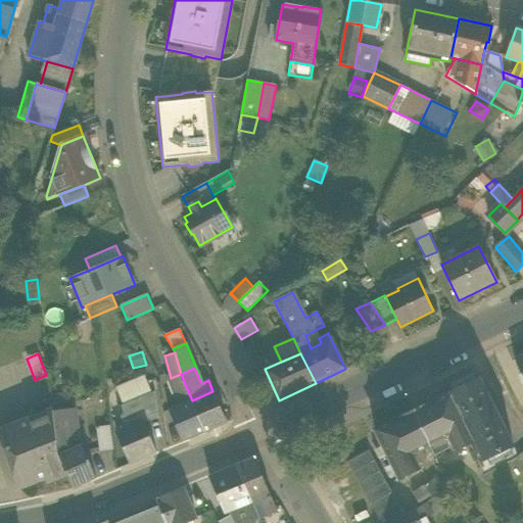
[(177,394),(177,395),(188,391),(181,374),(171,378),(170,378),(177,394)]
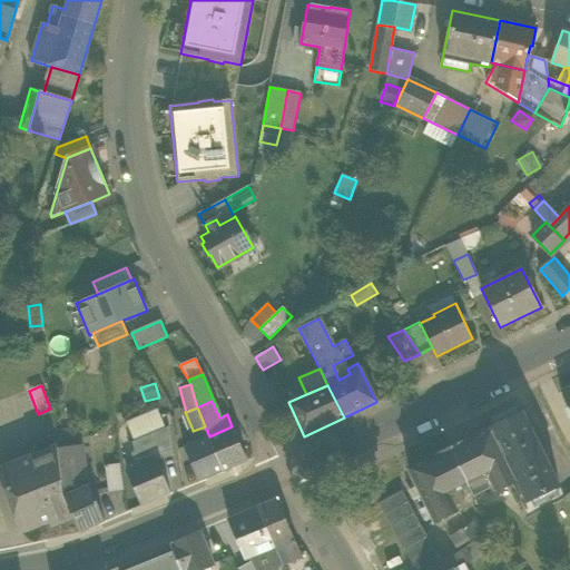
[(126,422),(135,441),(146,436),(166,428),(158,409),(126,422)]
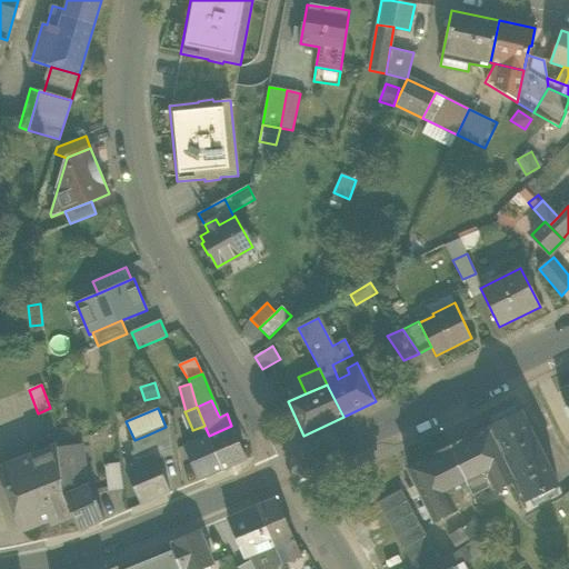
[(449,448),(468,485),(483,477),(488,475),(496,490),(516,480),(526,501),(558,486),(521,412),(449,448)]
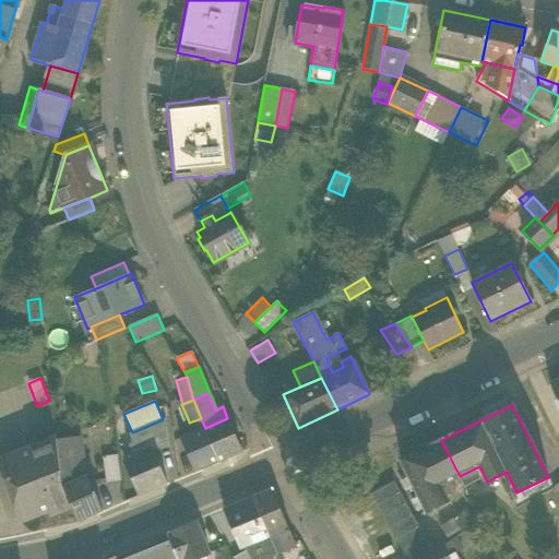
[(153,450),(153,451),(169,445),(166,418),(163,419),(143,428),(153,450)]
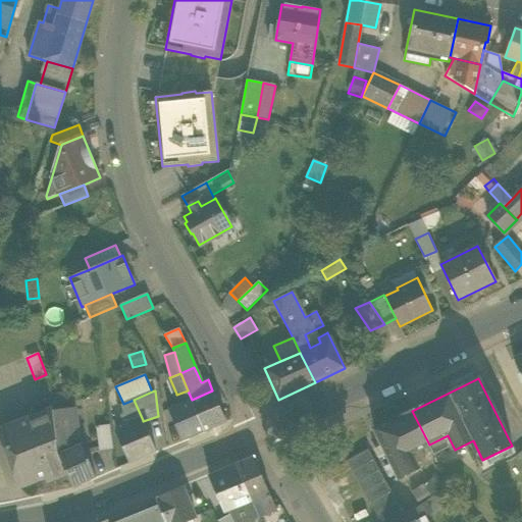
[(183,440),(204,431),(192,400),(188,390),(176,395),(176,394),(168,397),(172,408),(169,409),(183,440)]
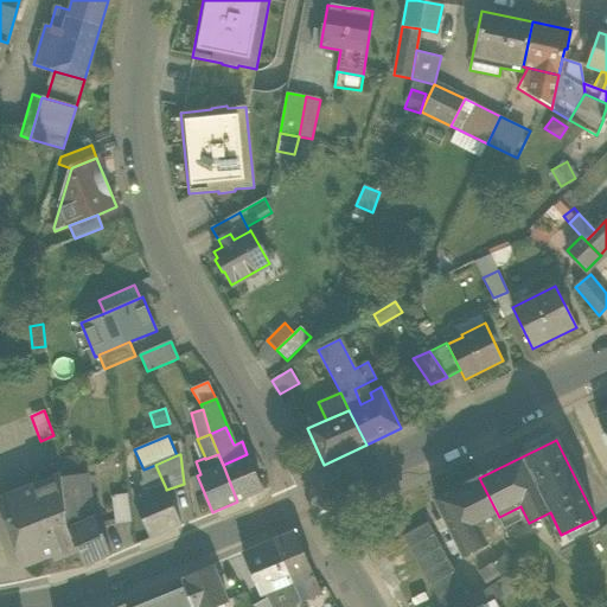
[(262,491),(247,454),(223,465),(237,502),(262,491)]
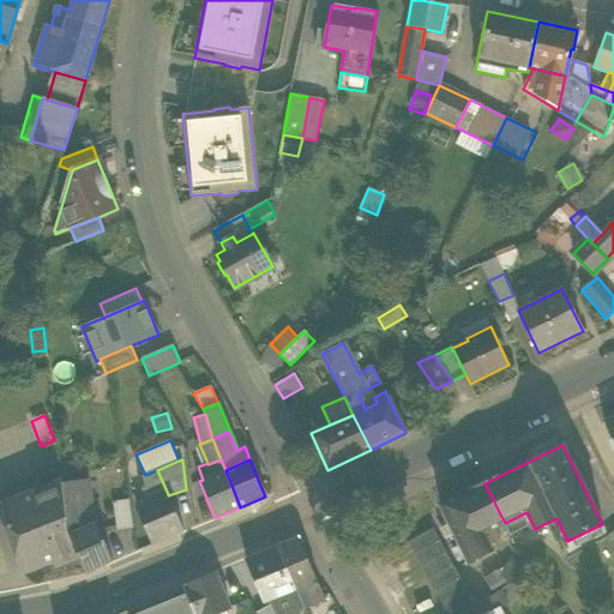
[(62,481),(62,482),(82,480),(80,467),(65,468),(60,469),(62,481)]
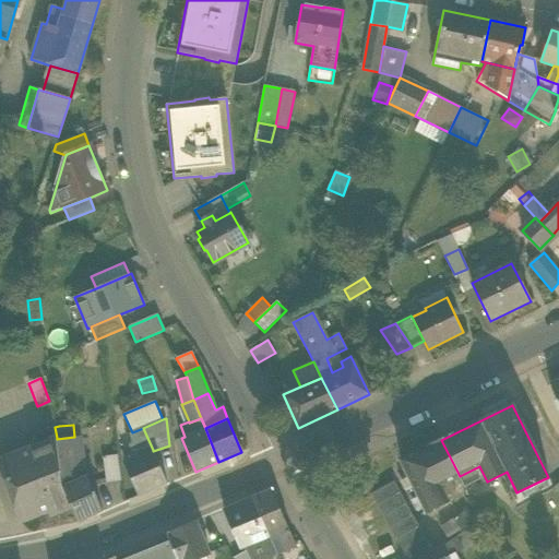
[(128,442),(133,458),(153,450),(143,428),(132,432),(127,435),(129,441),(128,442)]
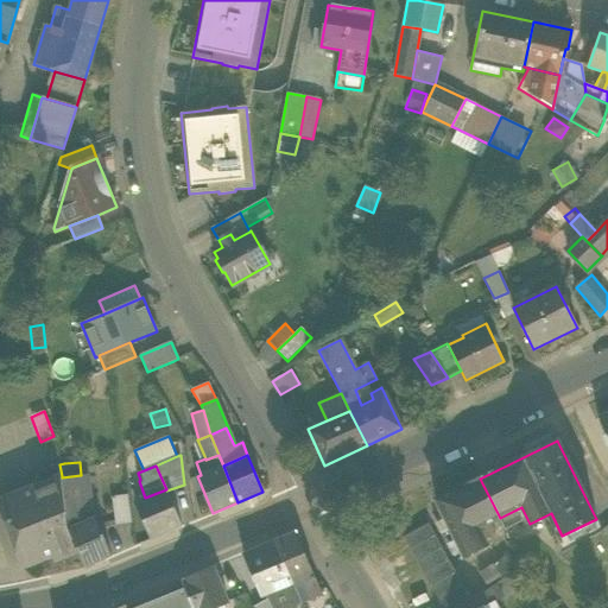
[(68,529),(68,530),(88,520),(86,513),(81,475),(62,477),(61,477),(61,482),(68,529)]
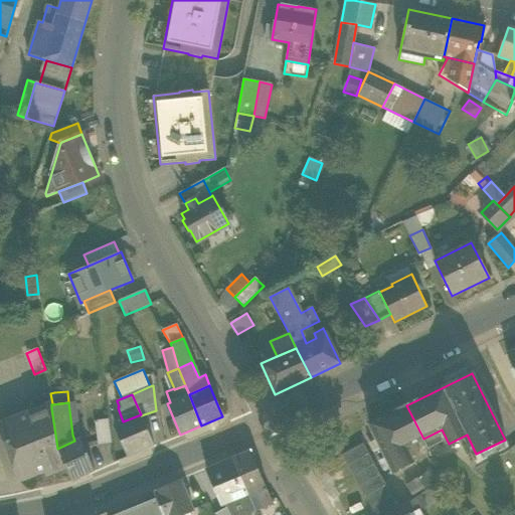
[(76,402),(68,402),(72,435),(74,441),(80,439),(76,402)]
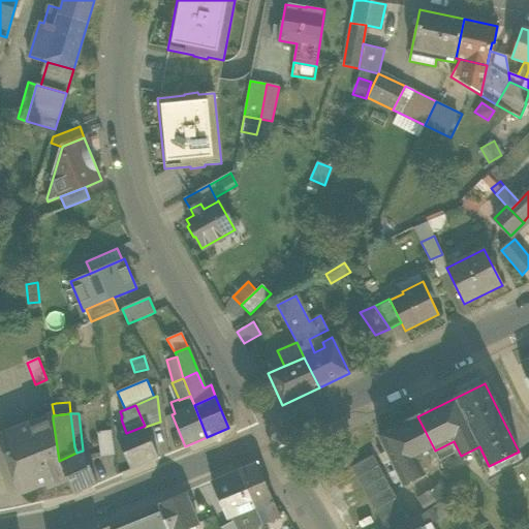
[(53,414),(30,424),(32,428),(53,419),(53,415),(53,414)]
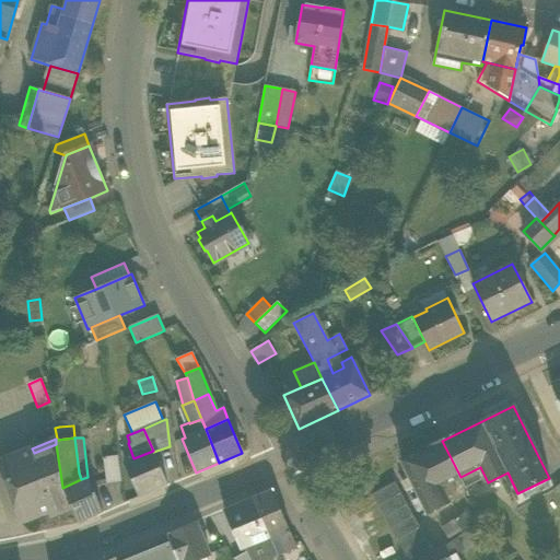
[(441,487),(461,477),(442,441),(401,461),(428,513),(448,502),(441,487)]
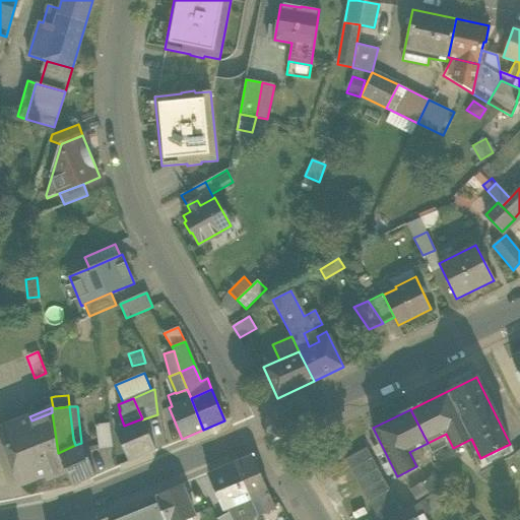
[(48,478),(66,471),(58,453),(58,452),(52,412),(31,420),(29,416),(0,428),(0,433),(20,484),(47,474),(48,478)]
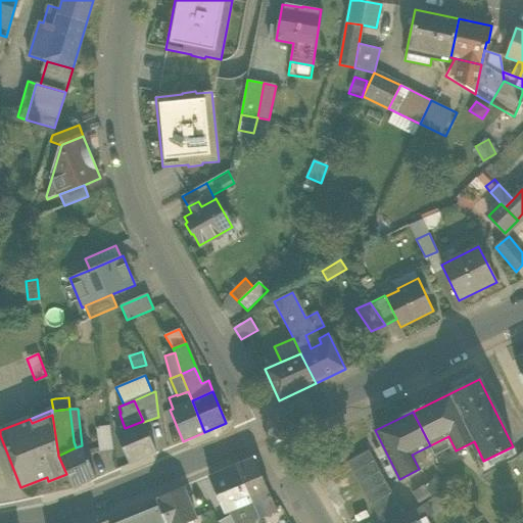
[(143,422),(143,421),(125,428),(115,432),(129,464),(156,453),(143,422)]
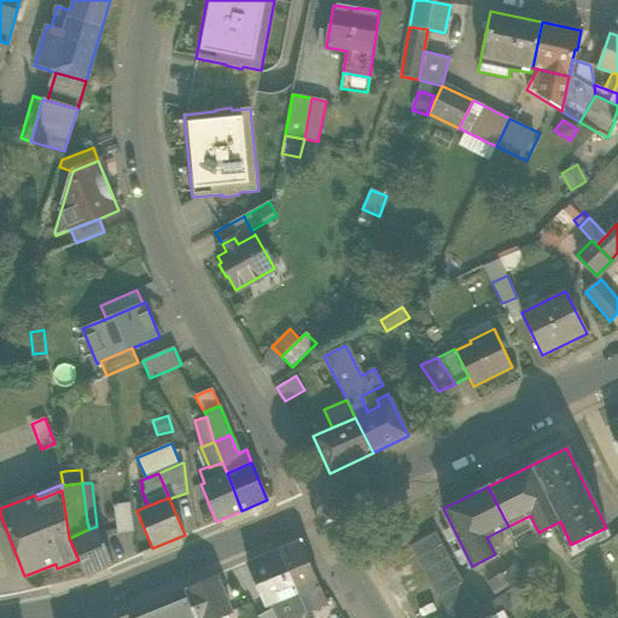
[(114,506),(118,534),(134,531),(130,503),(114,506)]
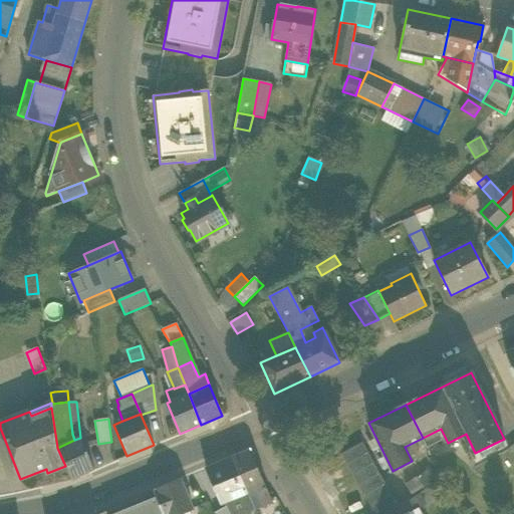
[(442,441),(437,431),(423,438),(428,448),(442,441)]
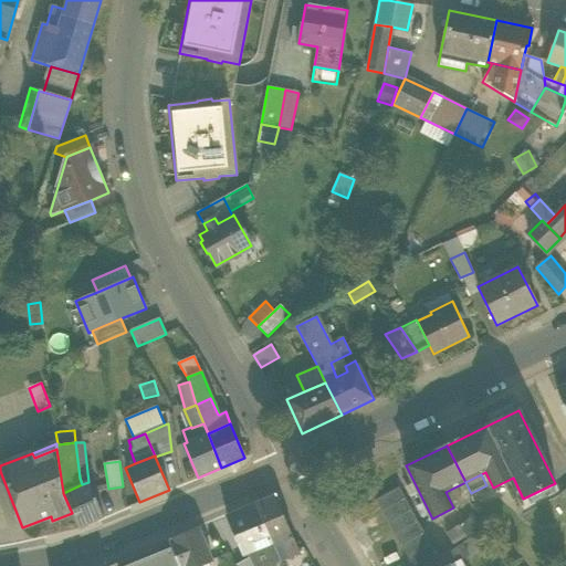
[(88,482),(82,484),(63,493),(72,513),(77,528),(104,517),(88,482)]
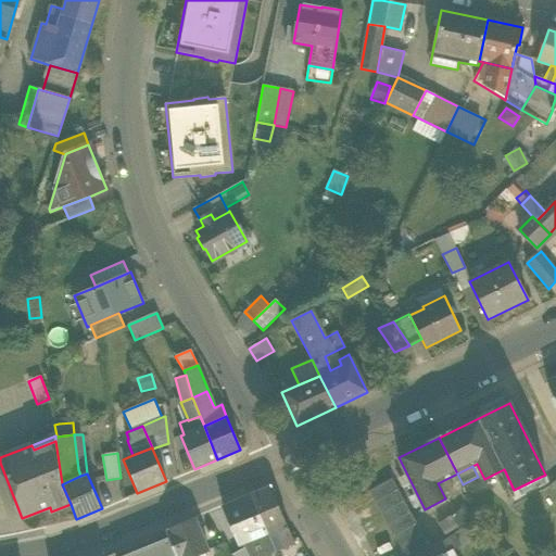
[(369,491),(375,502),(397,490),(392,479),(369,491)]
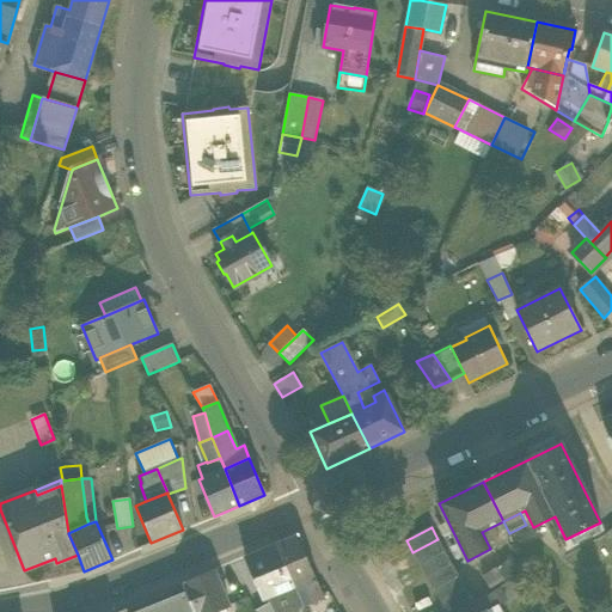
[(298,537),(273,548),(285,575),(289,573),(295,587),(298,591),(305,587),(312,604),(325,599),(298,537)]
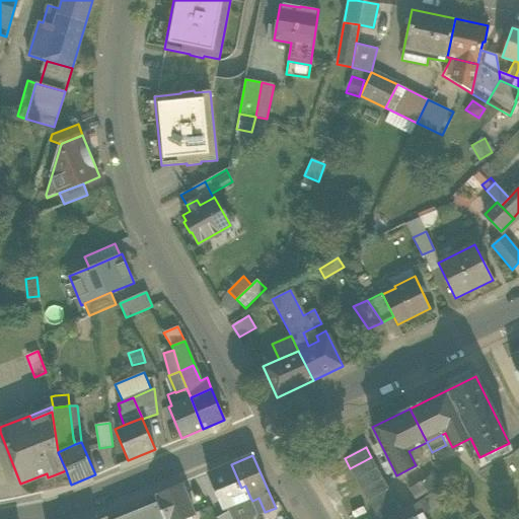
[(350,468),(356,479),(377,467),(371,457),(350,468)]
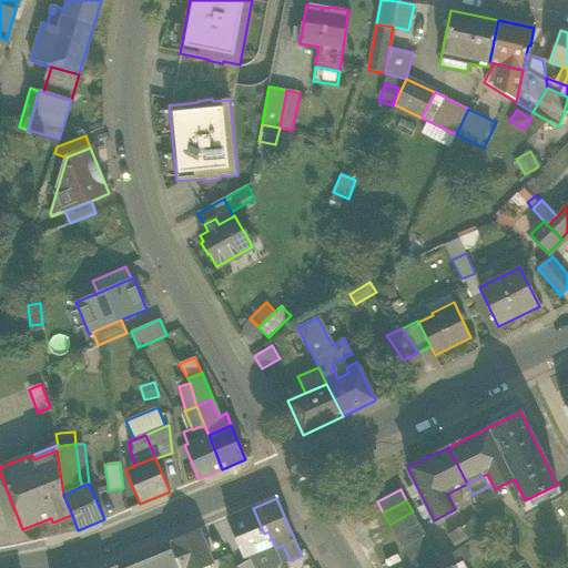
[(249,556),(274,545),(269,531),(264,534),(253,508),(241,514),(227,518),(244,557),(249,556)]
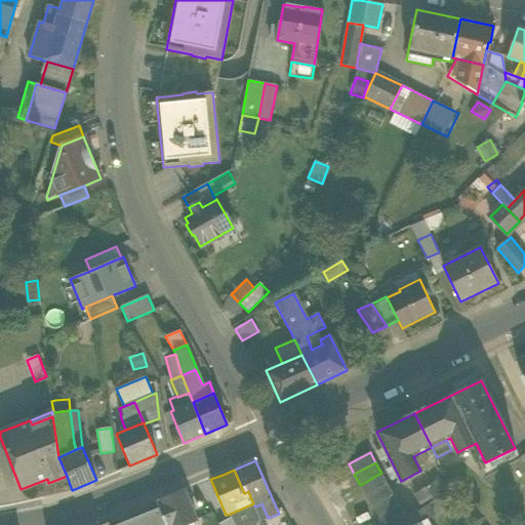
[(360,485),(366,495),(388,484),(381,473),(360,485)]
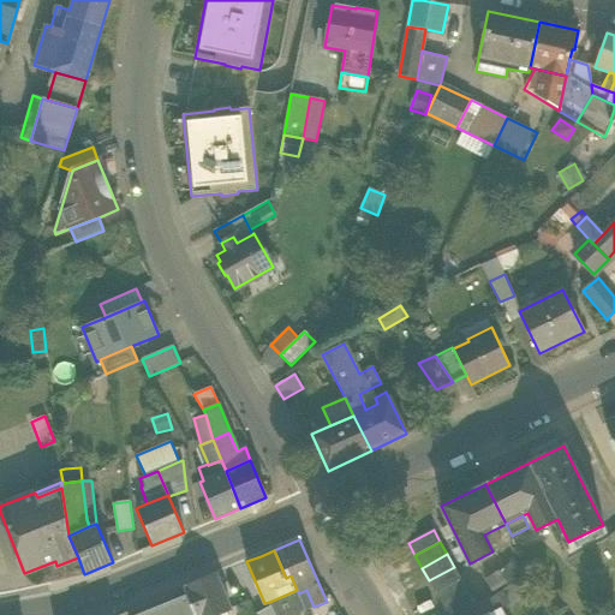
[(429,580),(435,593),(460,579),(454,567),(429,580)]
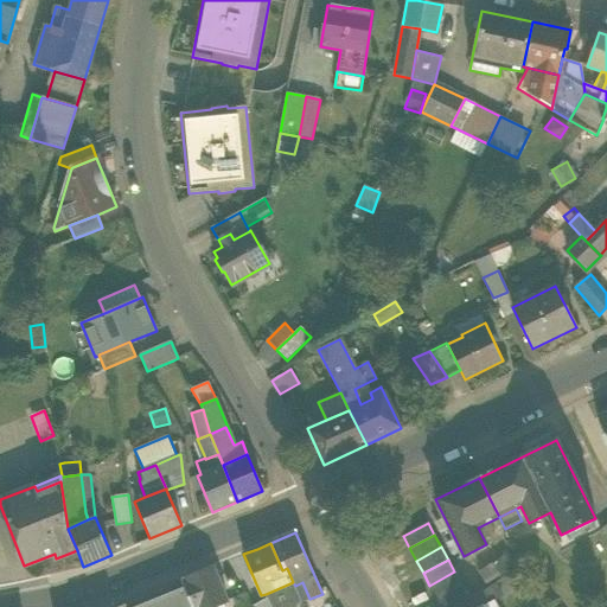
[(184,587),(191,606),(215,606),(223,605),(228,602),(212,567),(180,580),(184,587)]
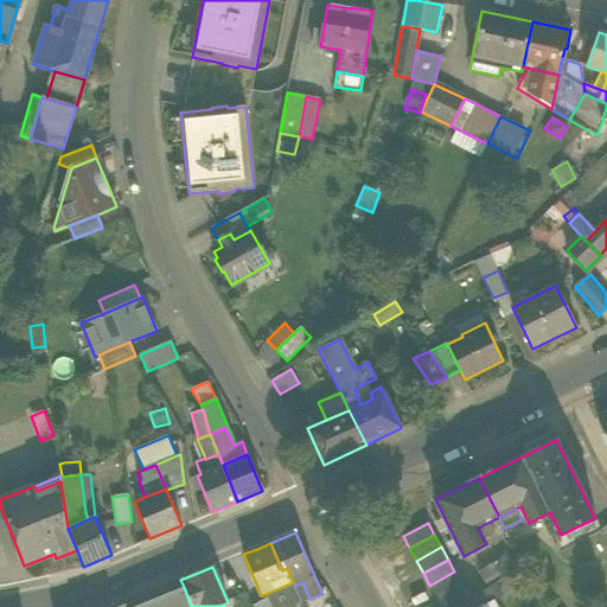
[(429,586),(436,598),(461,585),(454,572),(429,586)]
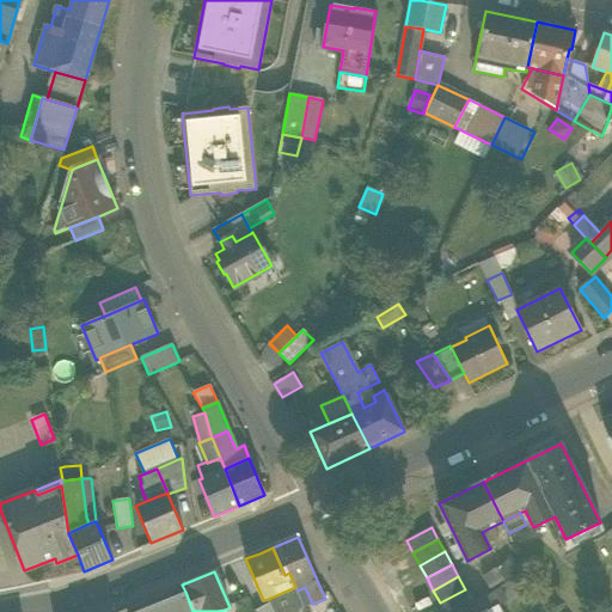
[(275,611),(293,611),(304,607),(298,591),(295,587),(268,599),(270,603),(275,611)]
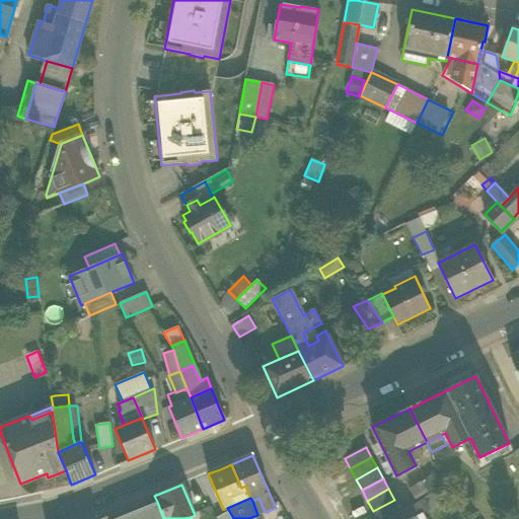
[(258,498),(252,501),(257,515),(265,512),(258,498)]
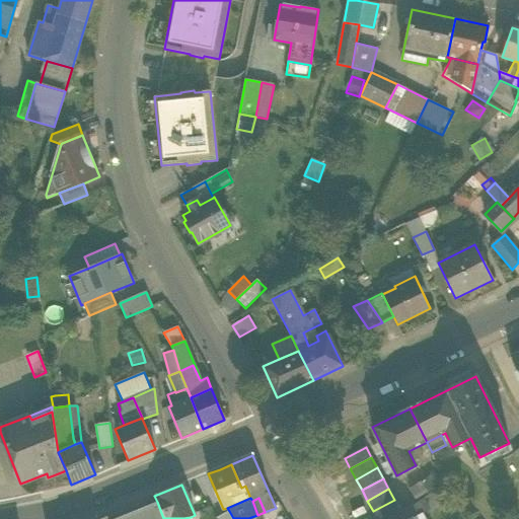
[(373,511),(377,518),(383,518),(400,510),(394,500),(373,511)]
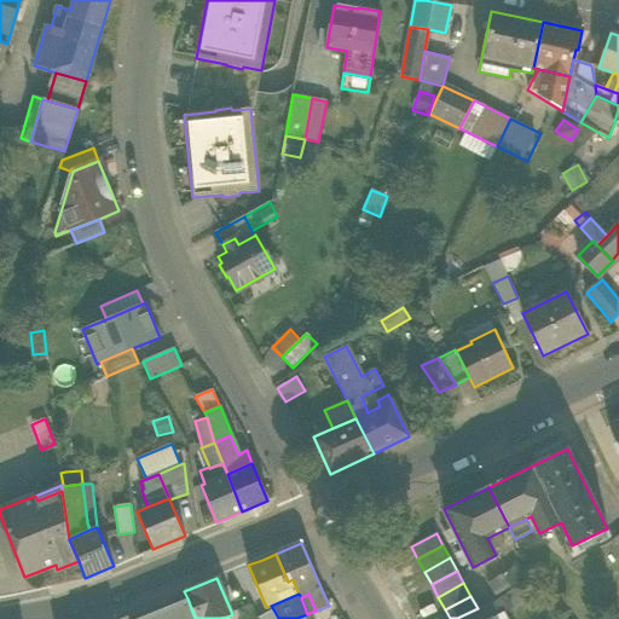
[(137,618),(174,605),(172,599),(121,618),(137,618)]
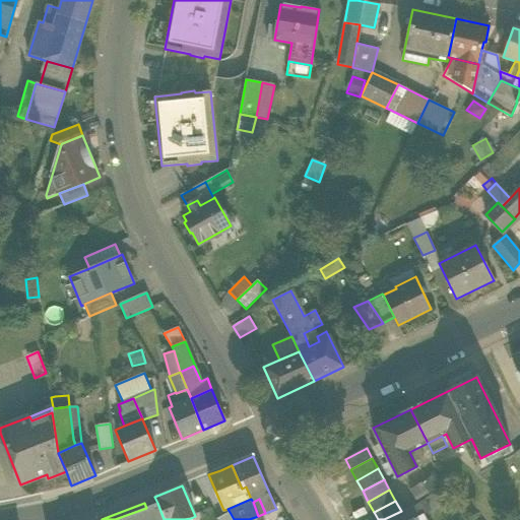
[(115,519),(164,519),(157,503),(146,508),(115,519)]
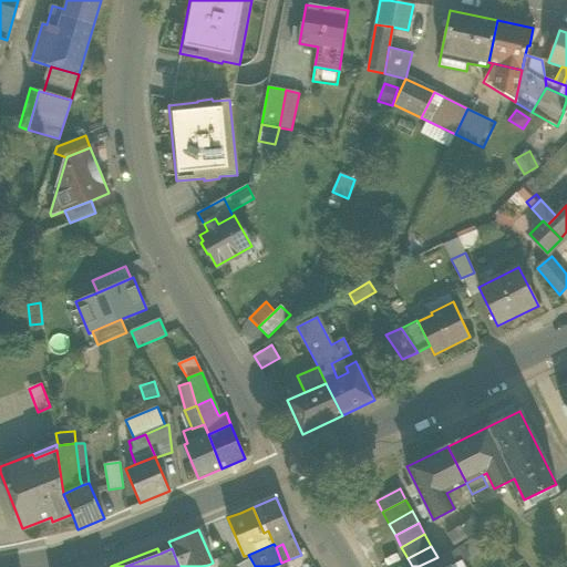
[(452,552),(419,566),(449,566),(450,566),(449,566),(450,566),(459,563),(452,552)]
